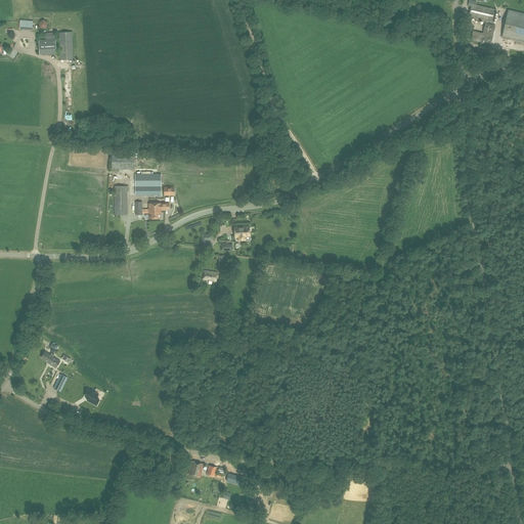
[(468,6),(471,7),(469,17),(493,23),(496,9),(476,5),(477,2),(470,0),(468,6)]
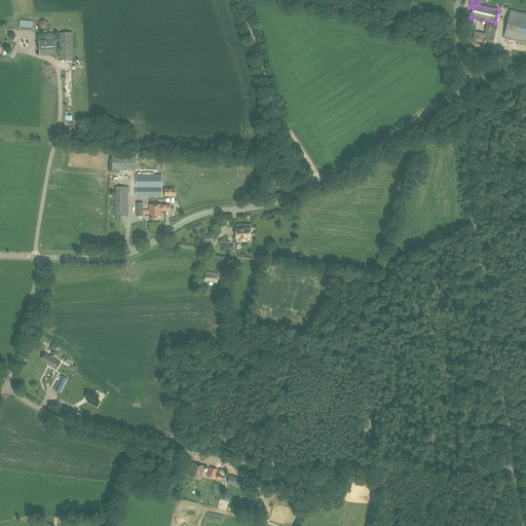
[(525,13),(510,10),(503,38),(525,43),(525,13)]
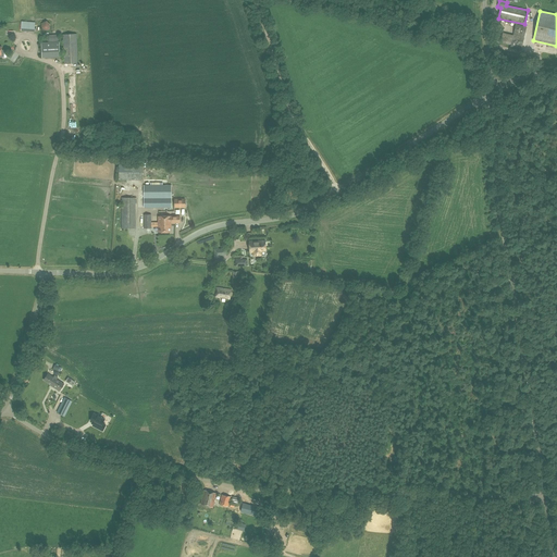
[(35,32),(36,23),(22,22),(21,31),(35,32)]
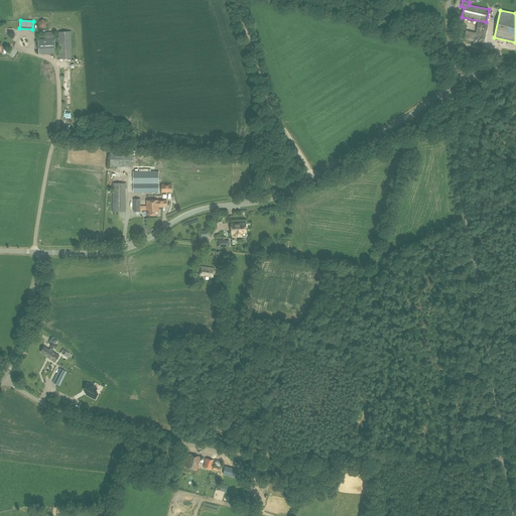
[(474,41),(473,43),(483,46),(485,34),(482,33),(486,34),(488,25),(478,23),(476,31),(480,32),(479,33),(476,32),(475,33),(466,31),(464,39),(474,41)]
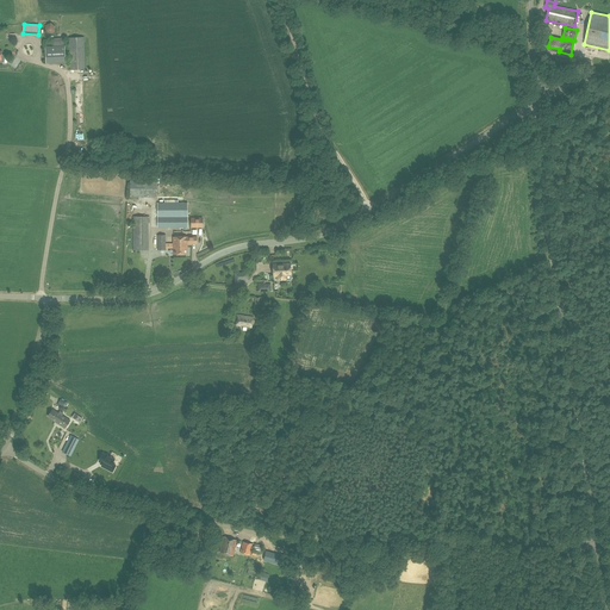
[(70,69),(85,69),(83,37),(69,38),(70,69)]
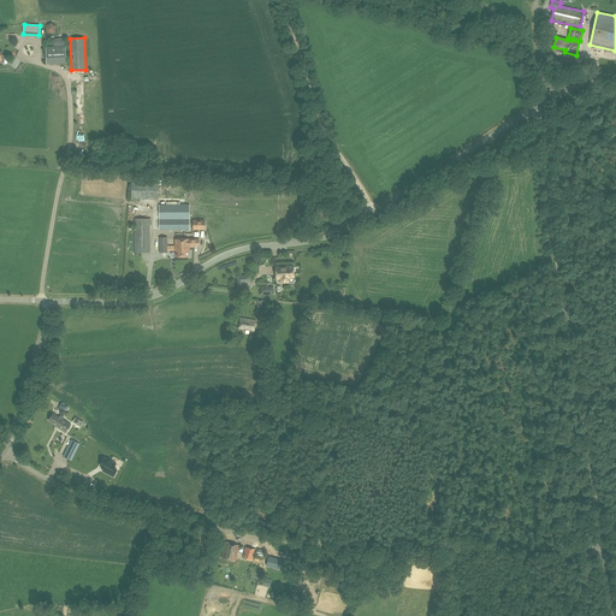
[(66,63),(65,46),(53,47),(46,47),(46,64),(66,63)]
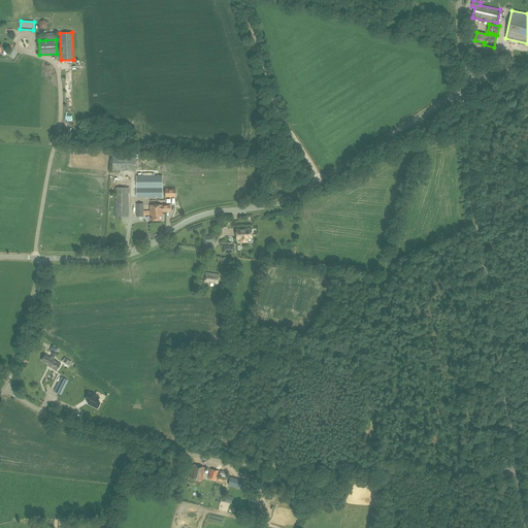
[(492,54),(481,51),(479,60),(490,62),(492,54)]
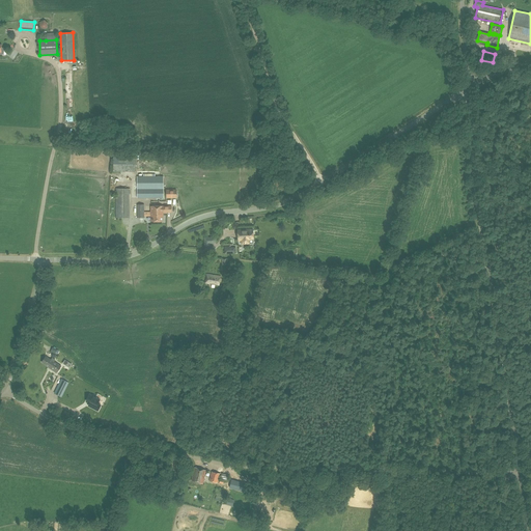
[(137,198),(163,197),(163,176),(137,176),(137,198)]
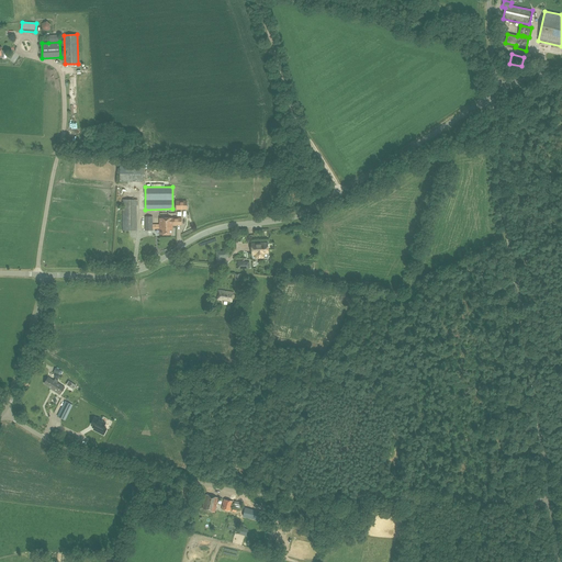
[(136,229),(136,199),(123,199),(123,229),(136,229)]
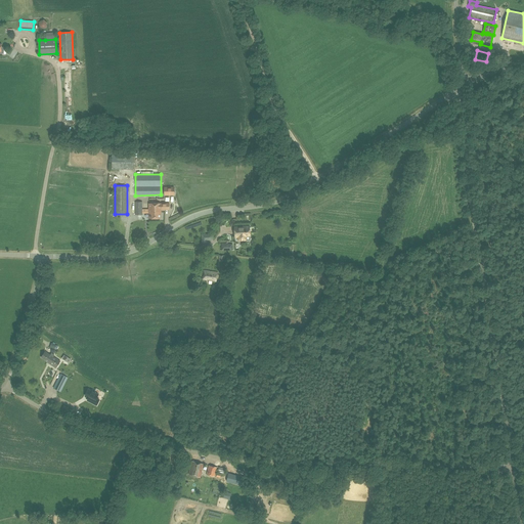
[(161,218),(161,209),(170,209),(170,204),(161,204),(161,203),(148,203),(148,218),(161,218)]
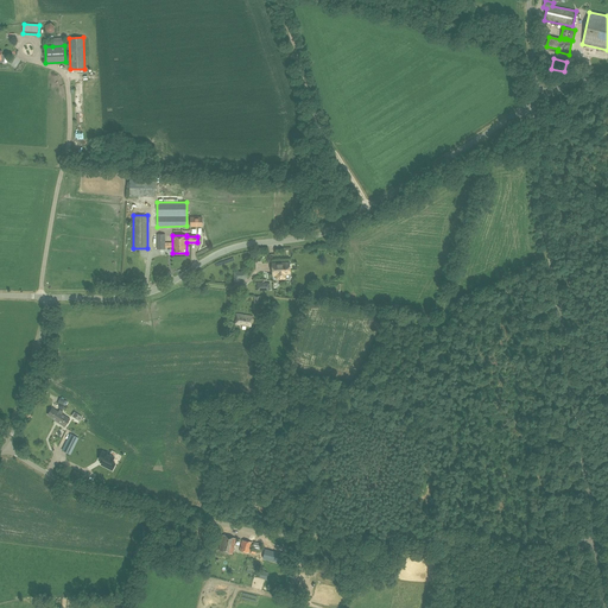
[(278,265),(278,263),(272,263),(273,276),(277,276),(277,277),(279,277),(279,279),(285,279),(285,274),(289,273),(289,270),(290,270),(290,263),(282,263),(282,265),(278,265)]
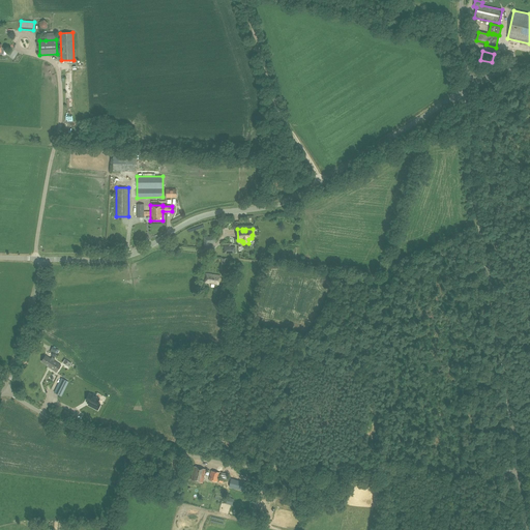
[(214,237),(204,238),(204,246),(209,246),(209,242),(214,242),(214,237)]
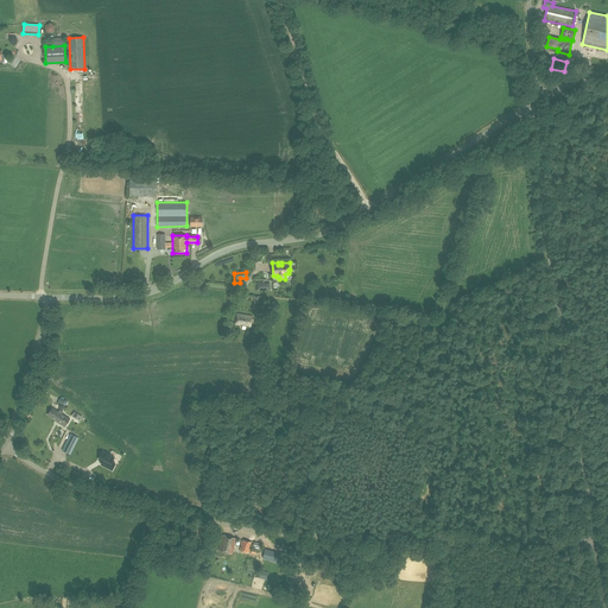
[(251,327),(253,316),(236,314),(235,324),(240,325),(240,324),(247,325),(247,327),(251,327)]
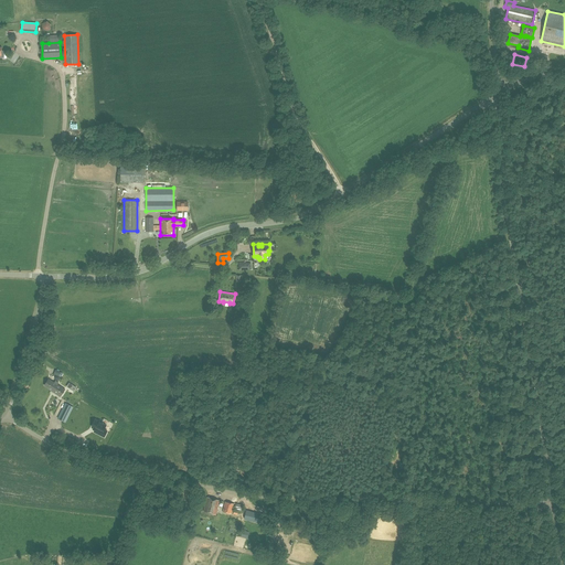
[(61,397),(65,390),(56,384),(49,379),(44,385),(52,390),(51,391),(61,397)]
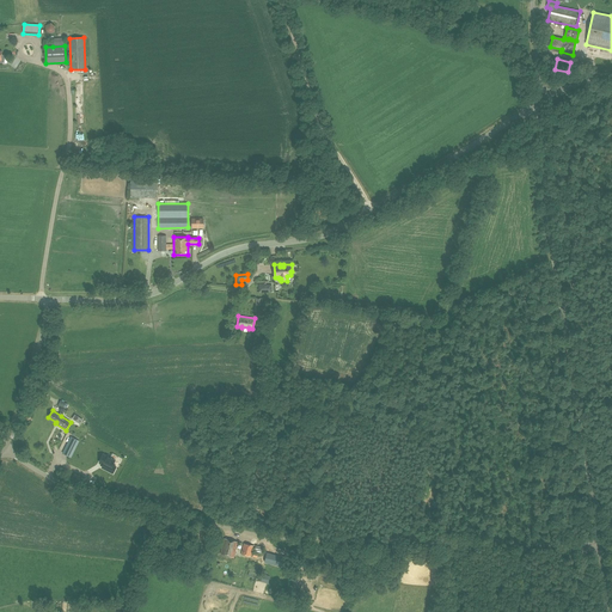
[(71,438),(62,453),(71,457),(79,441),(71,438)]
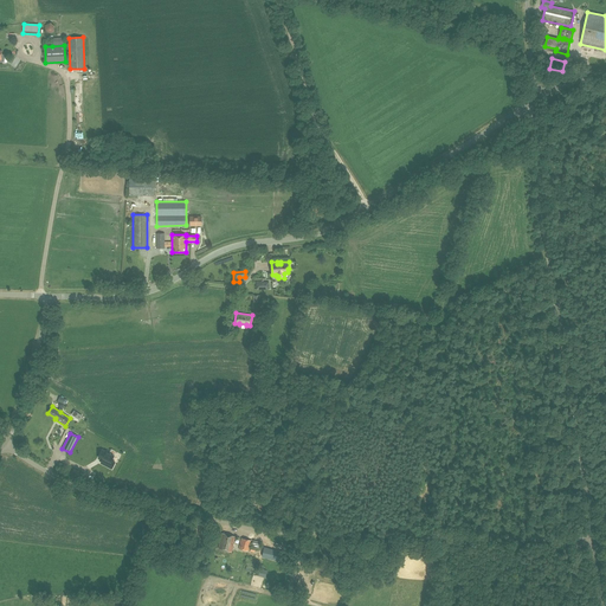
[(86,433),(82,444),(86,446),(92,436),(86,433)]
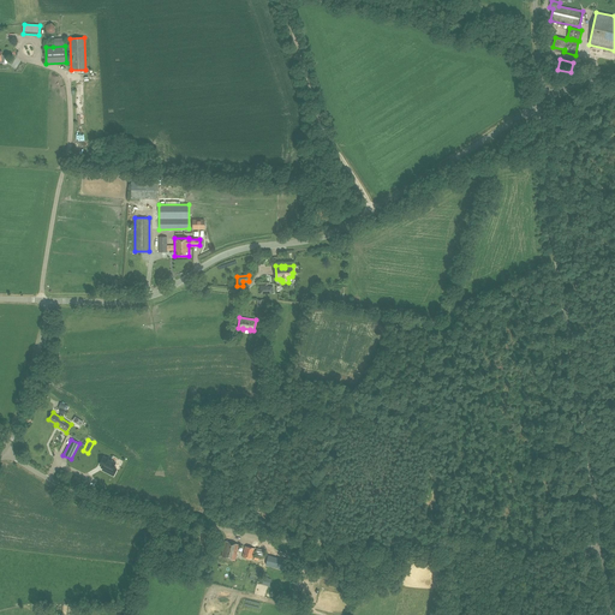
[(72,459),(84,465),(89,457),(77,449),(72,459)]
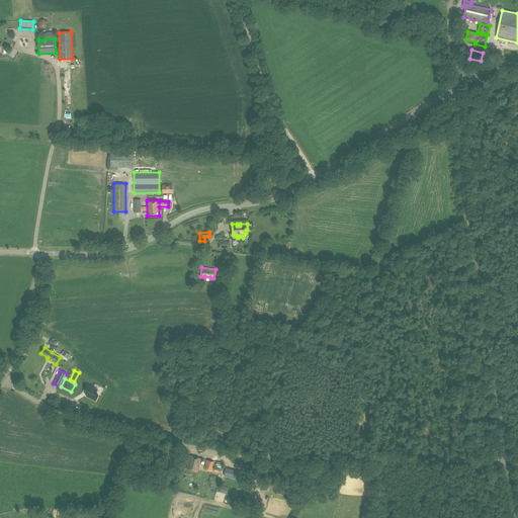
[(82,380),(75,396),(79,398),(86,382),(82,380)]
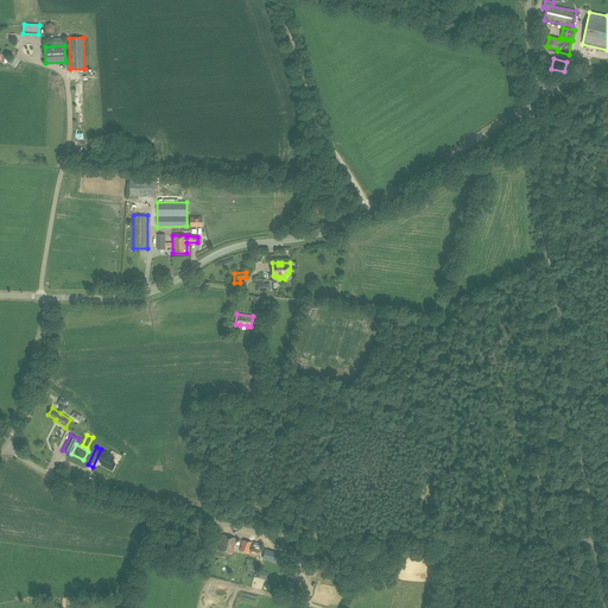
[(102,451),(99,460),(103,461),(101,464),(107,468),(112,470),(115,464),(112,462),(114,457),(102,451)]
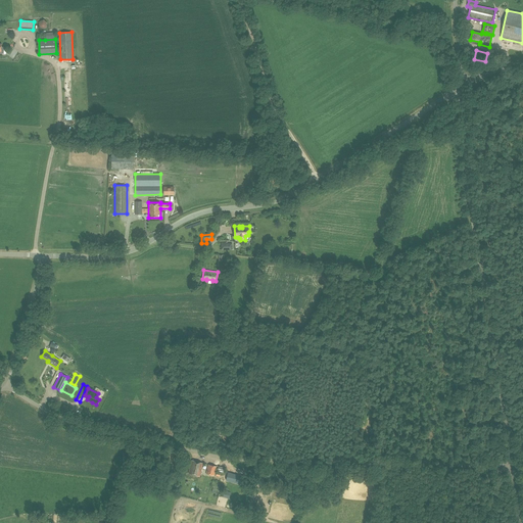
[(200,476),(203,463),(192,461),(189,473),(200,476)]
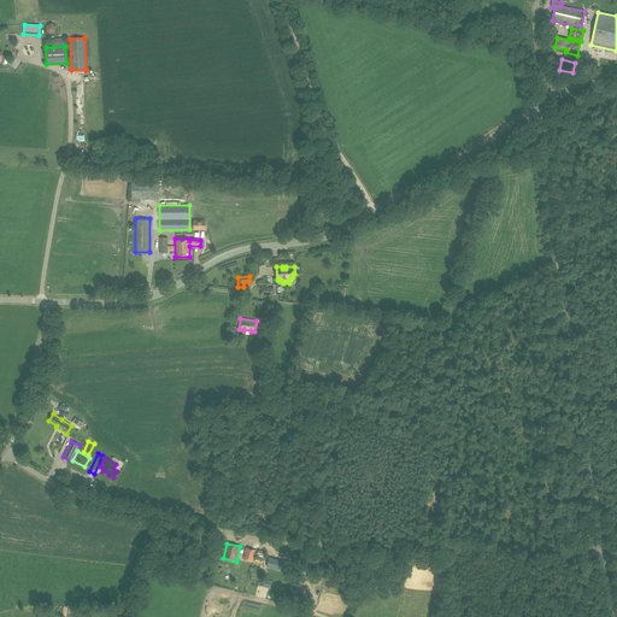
[(253,560),(256,550),(246,548),(244,558),(253,560)]
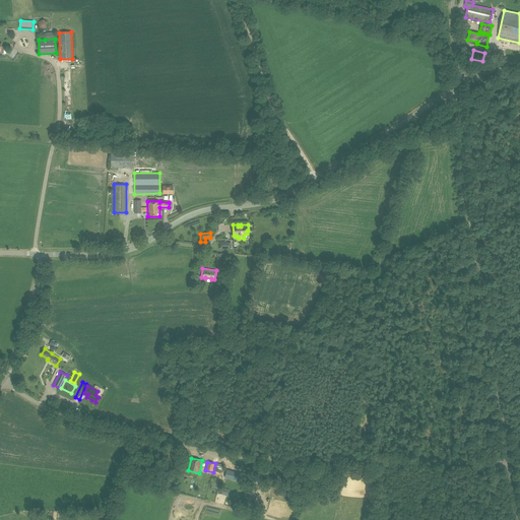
[(262,478),(264,469),(250,465),(248,474),(262,478)]
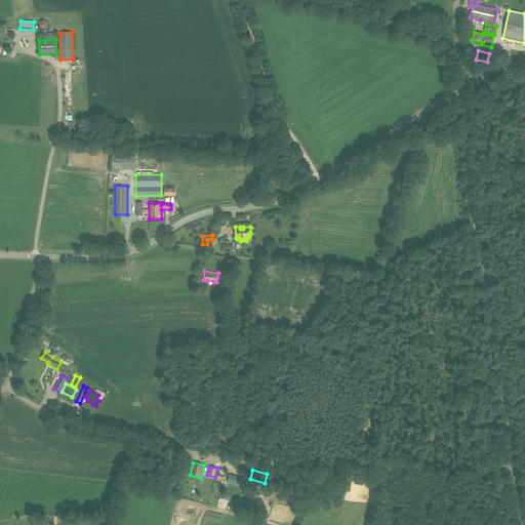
[(245,486),(246,479),(230,475),(228,482),(245,486)]
